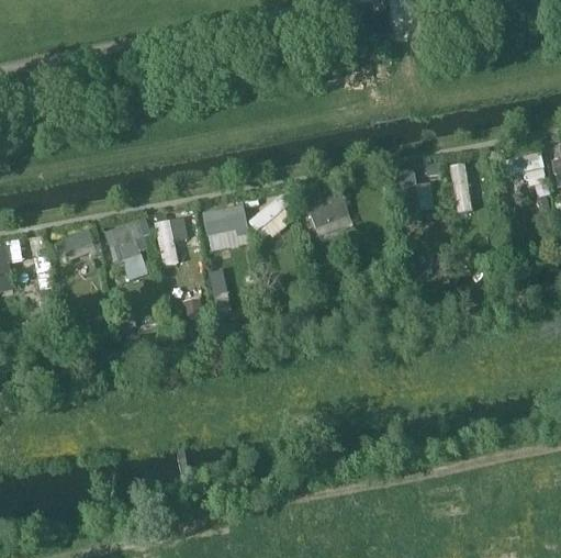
[(540,152),(503,160),(506,175),(543,167),(540,152)]
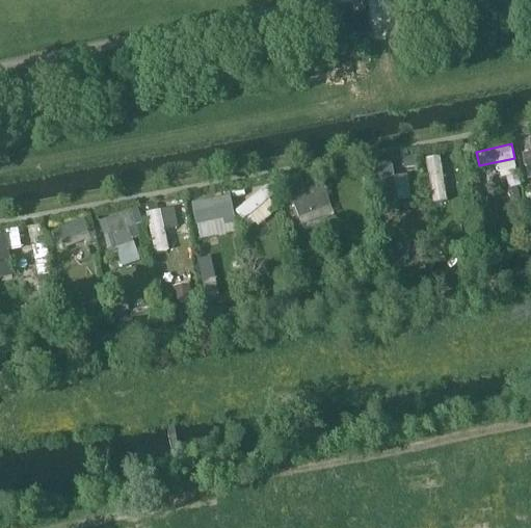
[(530,150),(522,152),(524,172),(530,170),(530,150)]
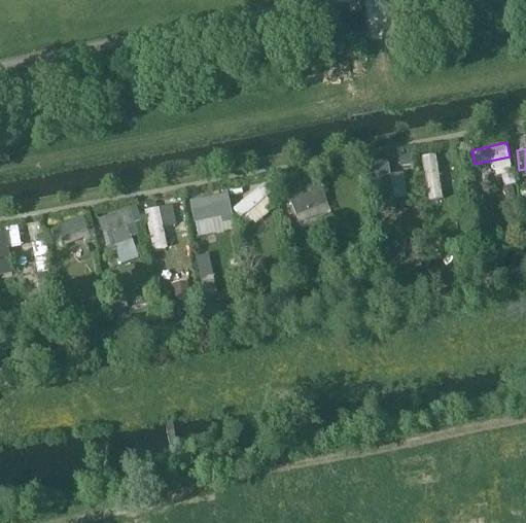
[(421,154),(429,199),(443,197),(434,152),(421,154)]
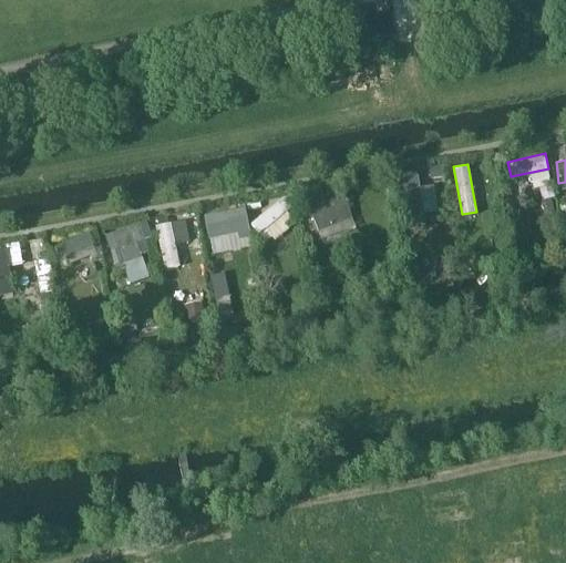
[(417,172),(401,175),(412,228),(426,225),(417,172)]
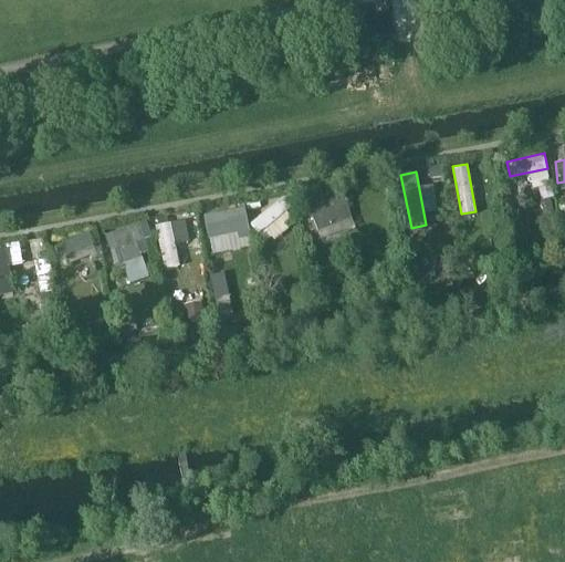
[(336,186),(306,198),(318,227),(347,215),(336,186)]
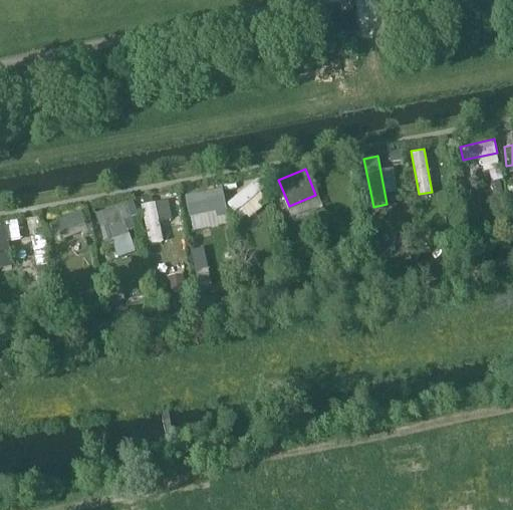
[(259,179),(229,202),(235,210),(265,187),(259,179)]
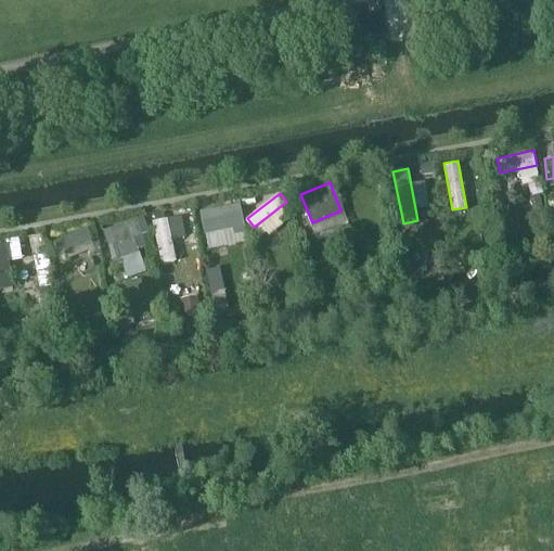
[(239,203),(201,210),(205,231),(243,223),(239,203)]
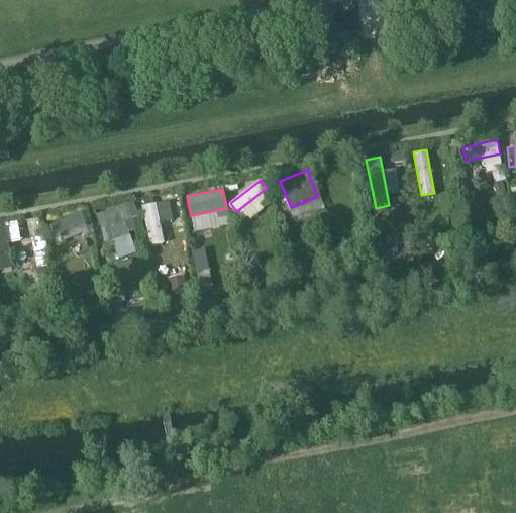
[(134,199),(95,211),(99,226),(138,214),(134,199)]
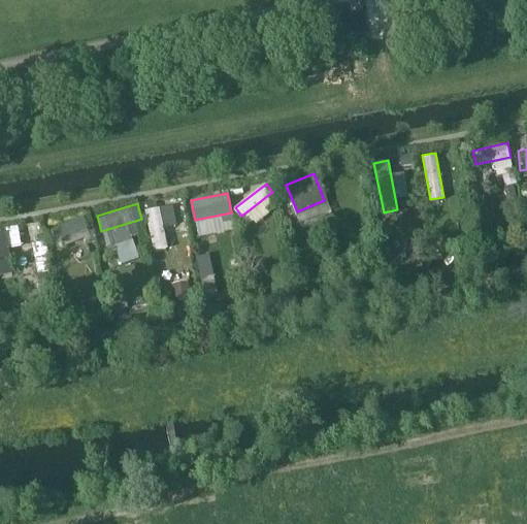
[(159,205),(145,208),(154,250),(167,248),(159,205)]
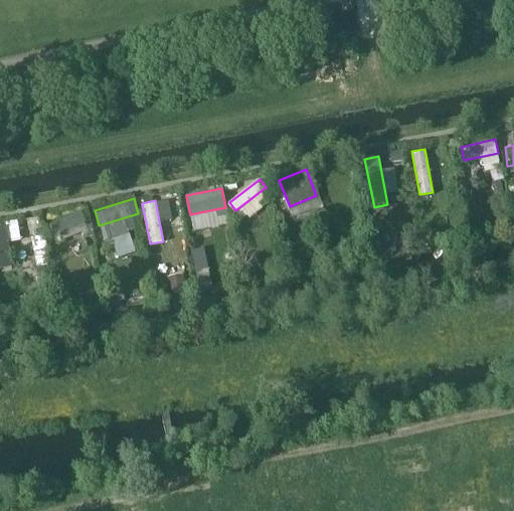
[(48,222),(54,235),(88,221),(82,209),(48,222)]
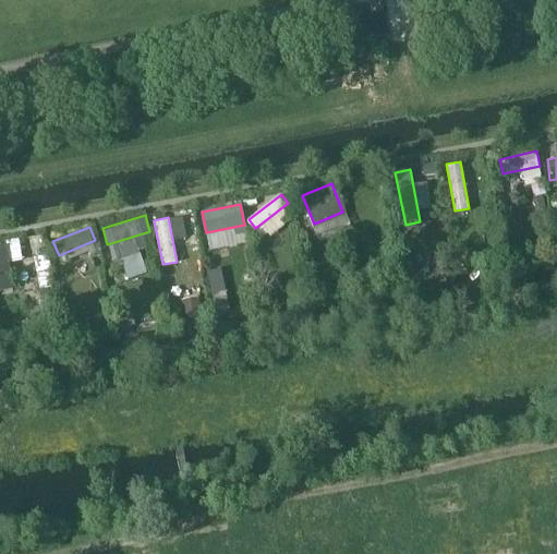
[(15,290),(9,244),(0,244),(0,292),(15,290)]
